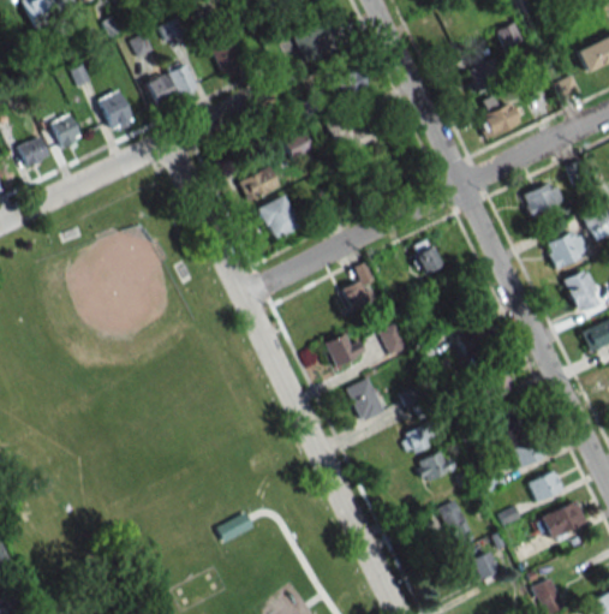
[(22,0),(23,0),(36,28),(77,7),(73,0),(22,0)]
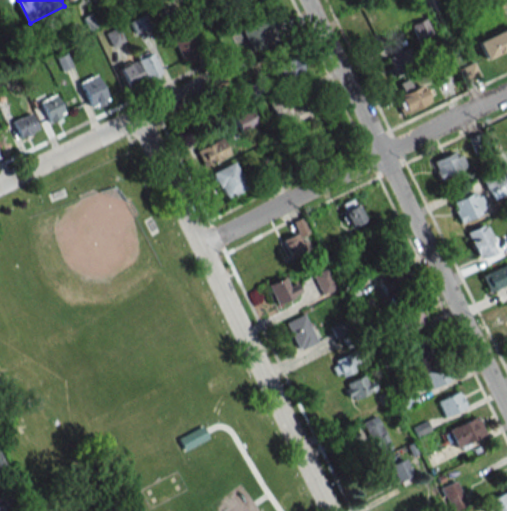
[(244,33),(259,49),(272,36),(268,32),(278,23),(267,11),(244,33)]
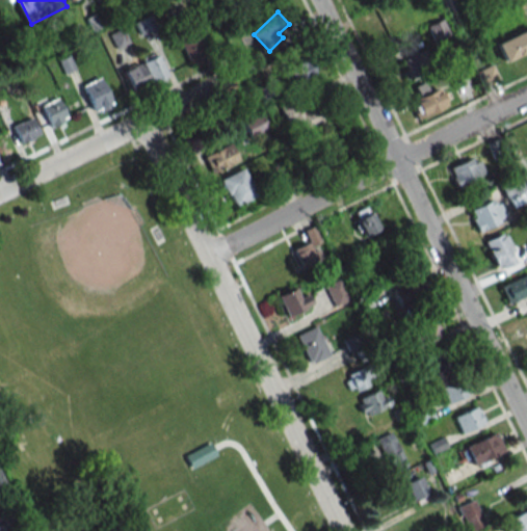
[(145,35),(158,29),(153,18),(139,25),(145,35)]
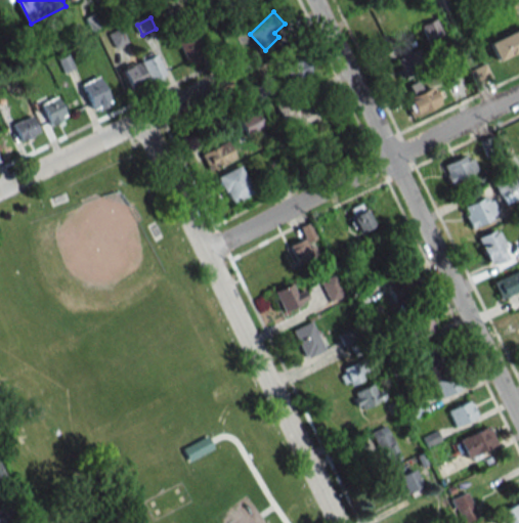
[(446,34),(439,19),(424,27),(431,41),(446,34)]
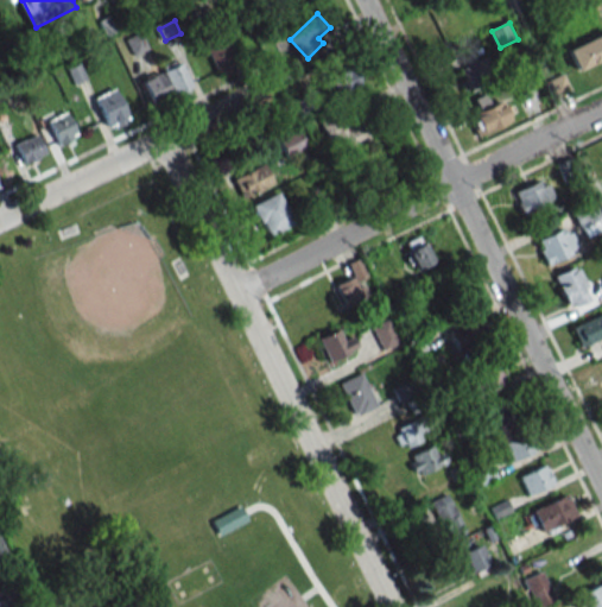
[(204,36),(223,76),(242,68),(223,27),(204,36)]
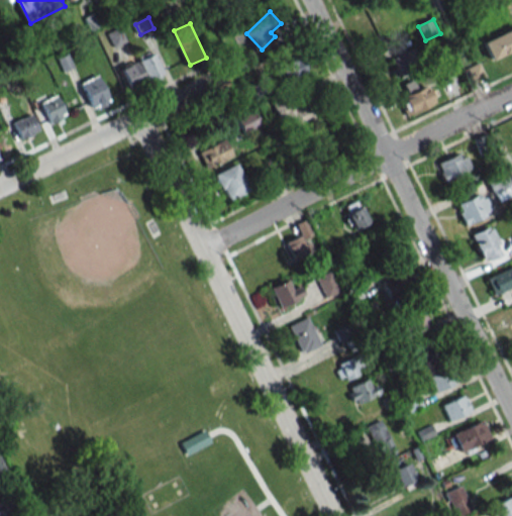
[(511,31),(486,40),(492,59),(511,52),(511,31)]
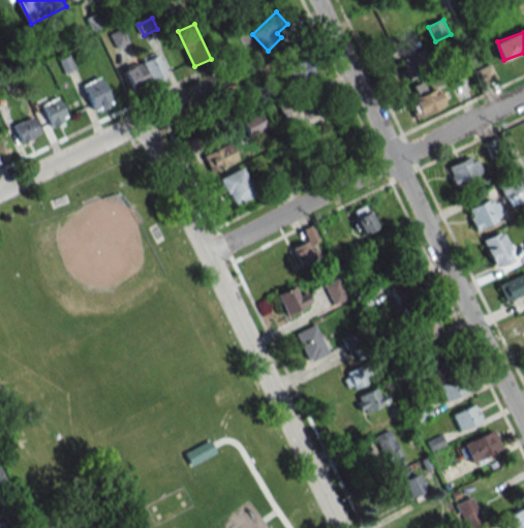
[(405,58),(410,78),(436,70),(431,52),(405,58)]
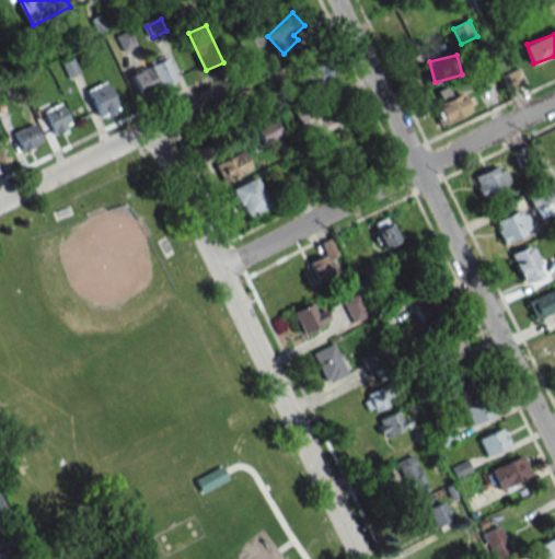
[(154,61),(162,90),(180,84),(173,57),(154,61)]
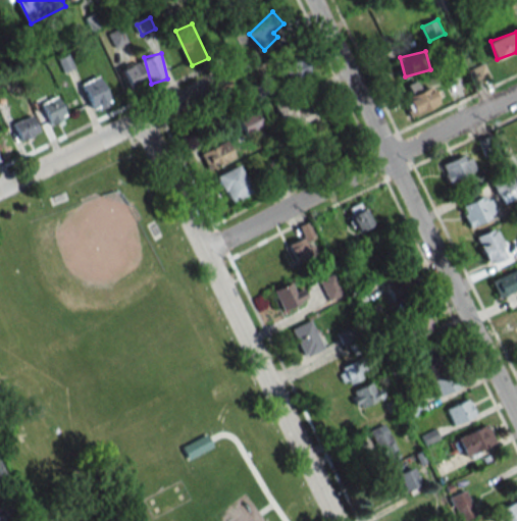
[(282,71),(293,87),(315,72),(305,57),(282,71)]
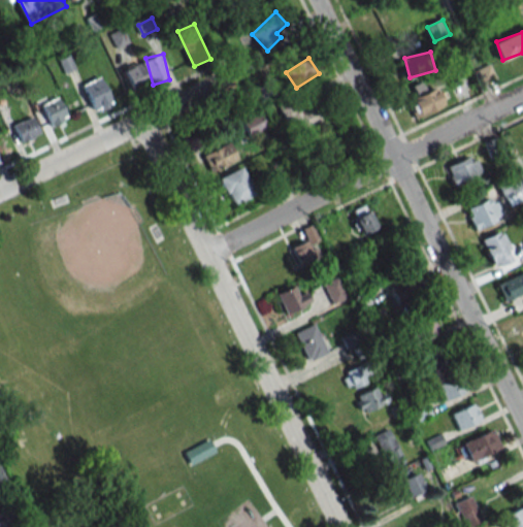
[(139,94),(154,85),(141,63),(126,72),(139,94)]
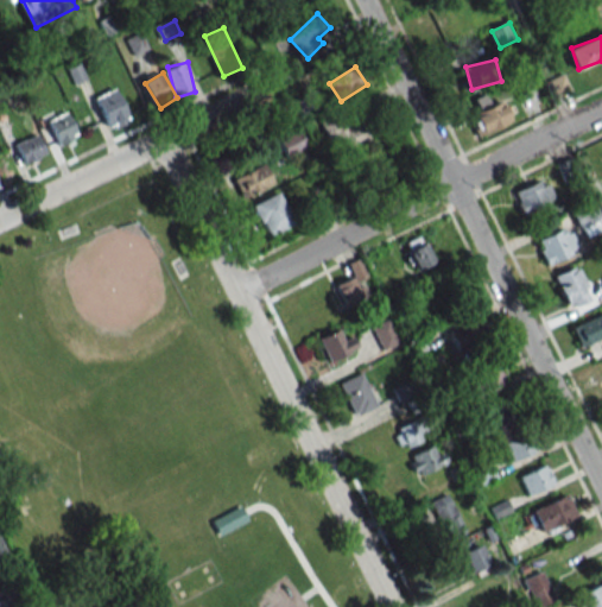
[(100,99),(113,131),(154,113),(145,90),(124,99),(120,90),(100,99)]
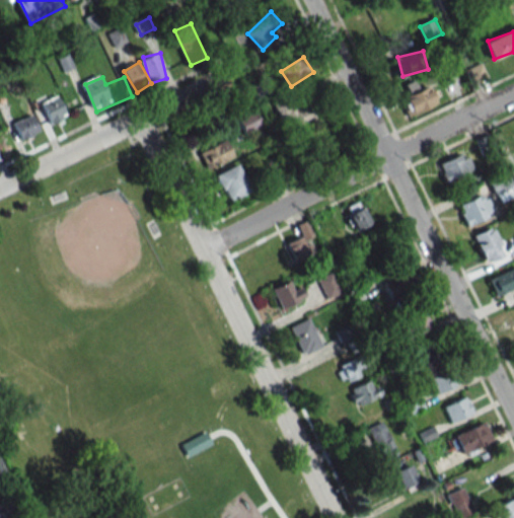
[(412,97),(406,98),(408,113),(437,108),(434,83),(411,86),(412,97)]
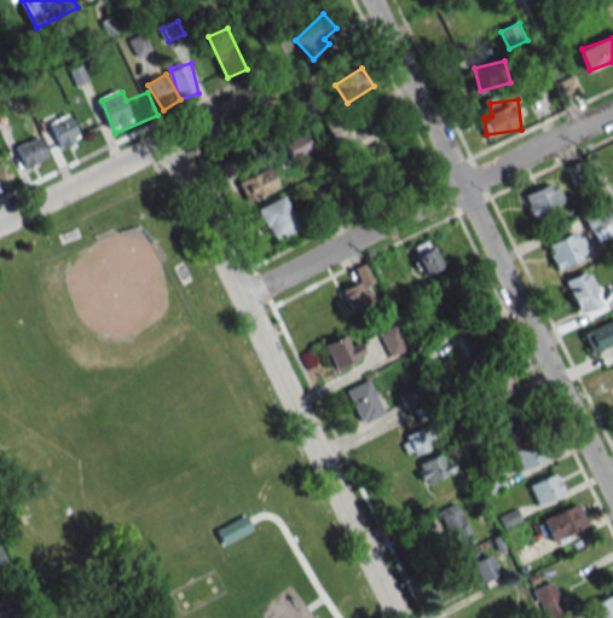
[(63,150),(84,140),(70,110),(50,120),(63,150)]
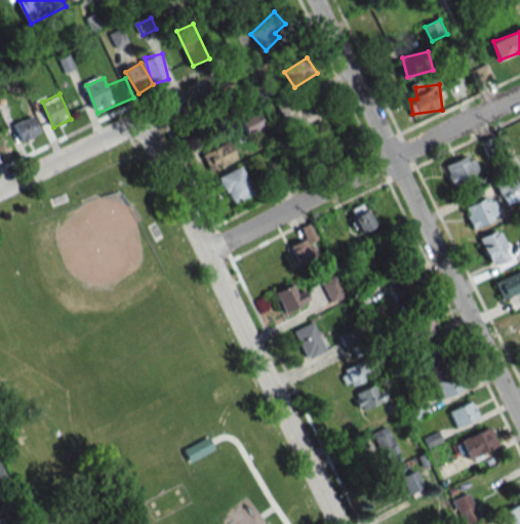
[(278,105),(298,134),(315,122),(295,93),(278,105)]
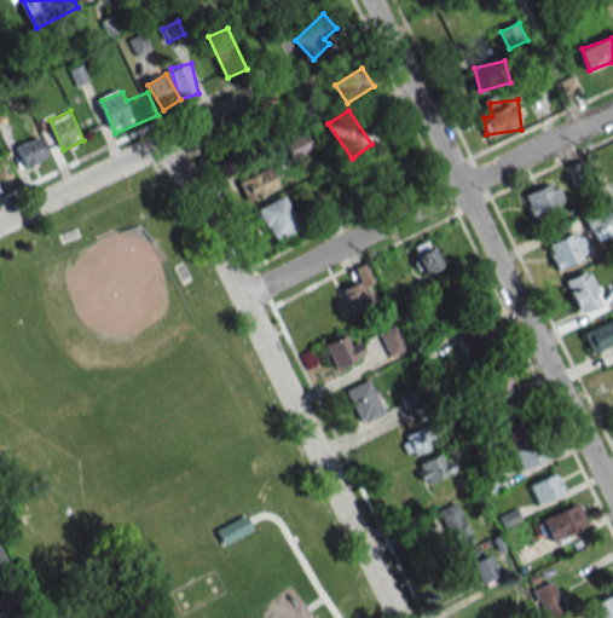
[(296,162),(317,151),(307,133),(287,143),(296,162)]
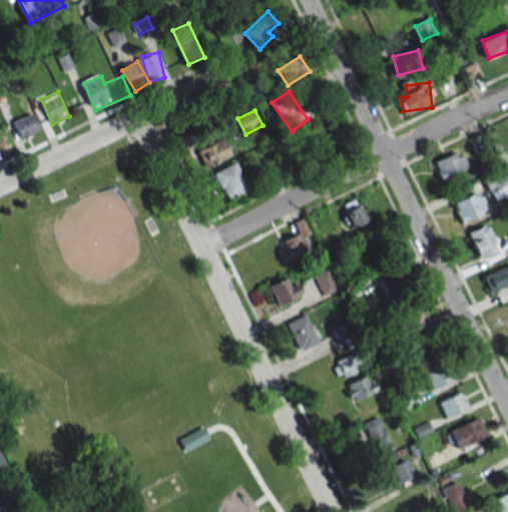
[(16,122),(24,139),(43,130),(34,113),(16,122)]
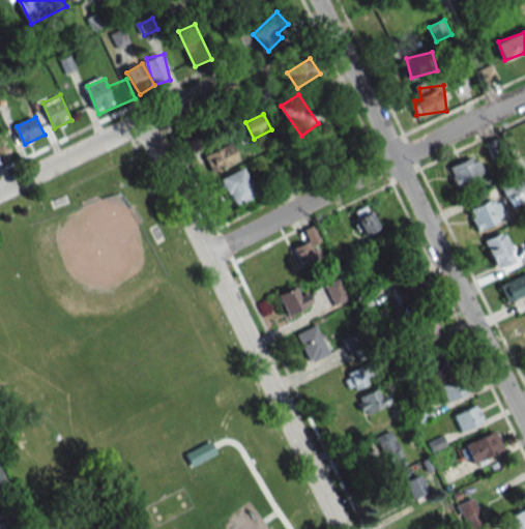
[(207,157),(215,173),(241,160),(233,144),(207,157)]
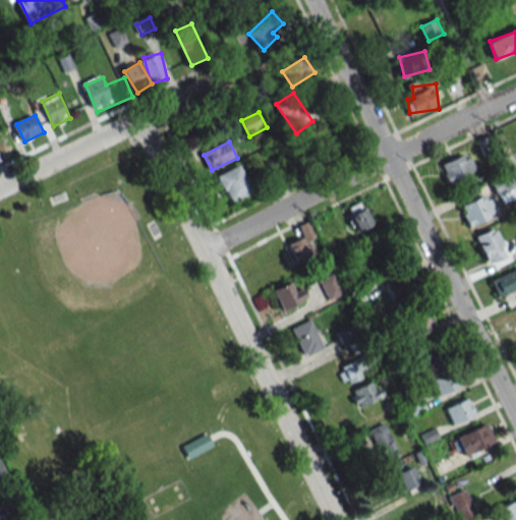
[(478,172),(471,154),(443,165),(450,183),(478,172)]
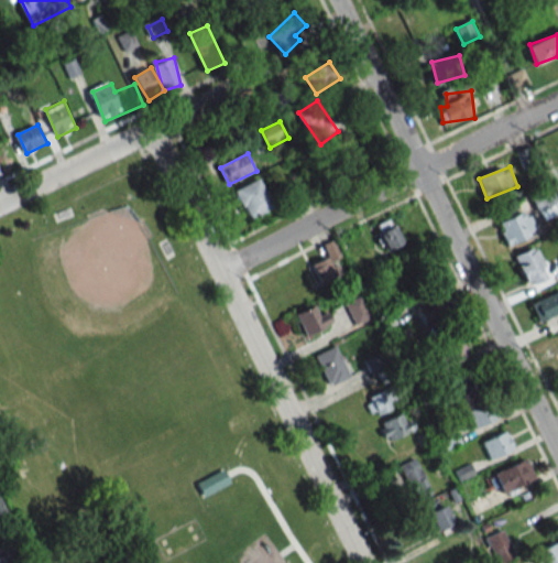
[(252,220),(277,208),(263,179),(238,191),(252,220)]
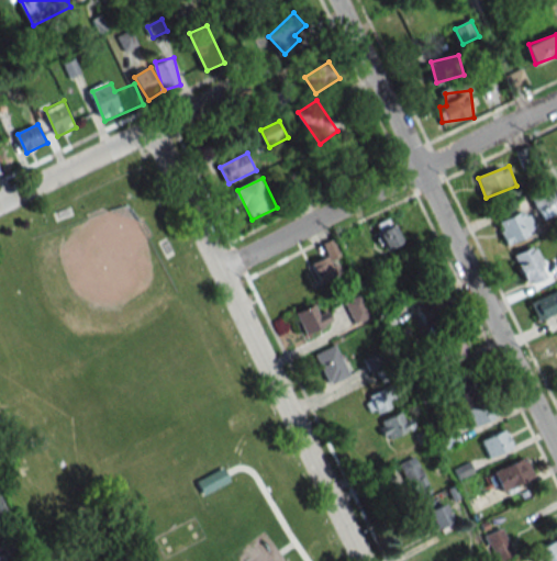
[(533,194),(543,221),(556,214),(556,195),(553,187),(533,194)]
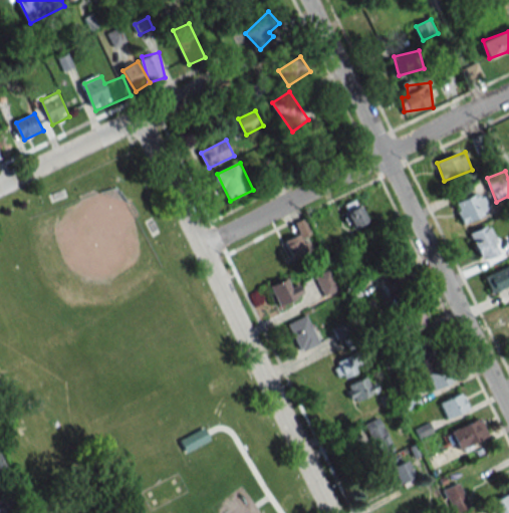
[(458,204),(468,223),(492,211),(483,192),(458,204)]
